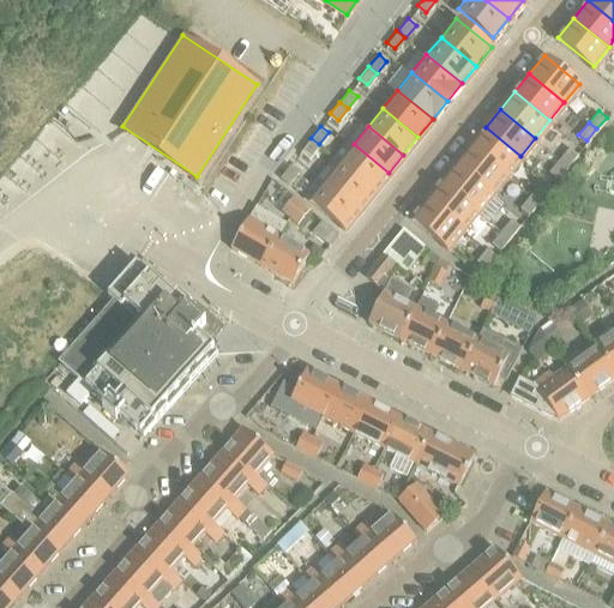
[(506,174),(521,156),(486,127),(470,145),(506,174)]
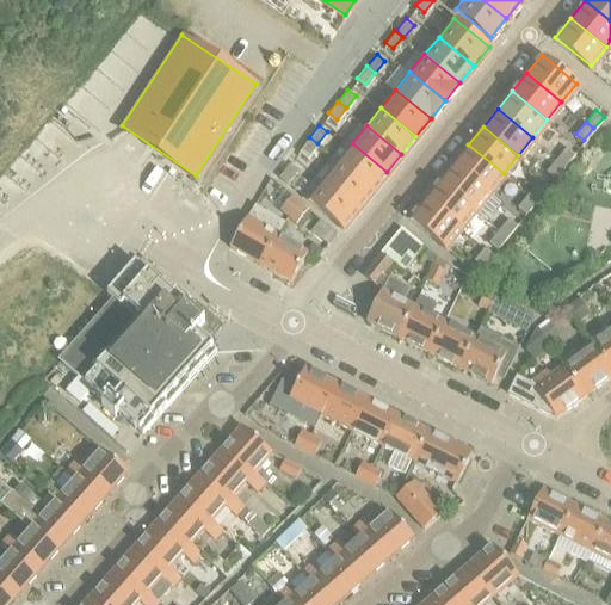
[(307,155),(318,143),(309,137),(300,148),(307,155)]
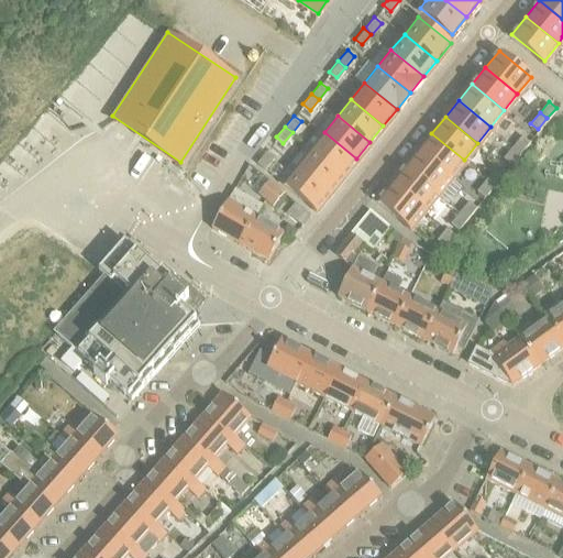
[(356,159),(324,132),(311,149),(343,175),(356,159)]
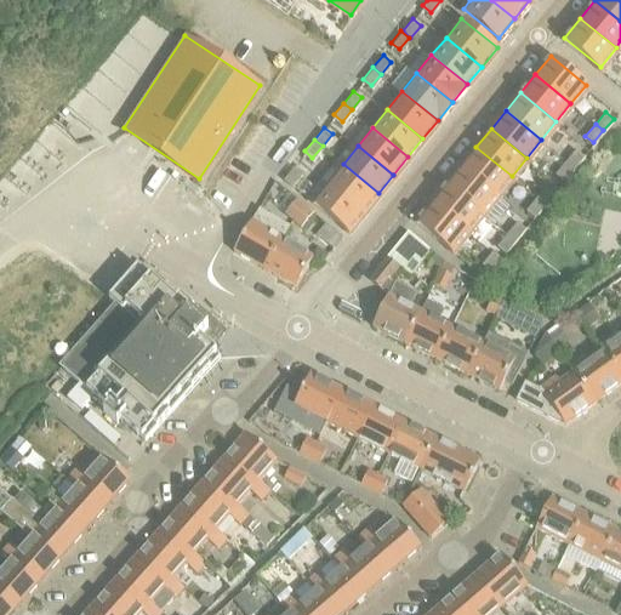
[(461,165),(497,194),(512,176),(476,147),(461,165)]
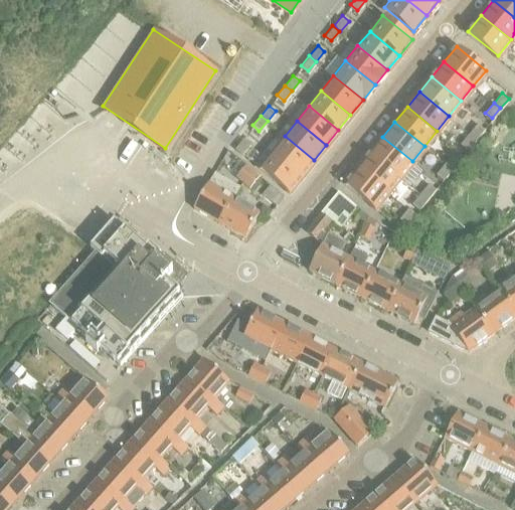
[(469,132),(476,138),(484,128),(477,122),(469,132)]
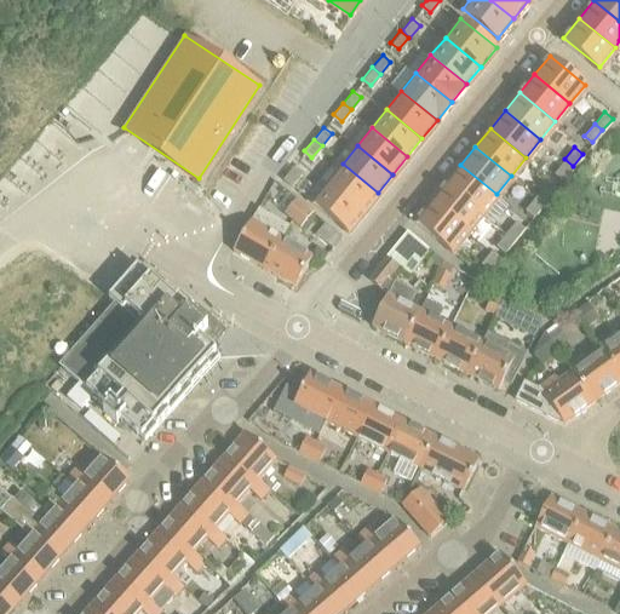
[(563,178),(573,166),(564,159),(555,171),(563,178)]
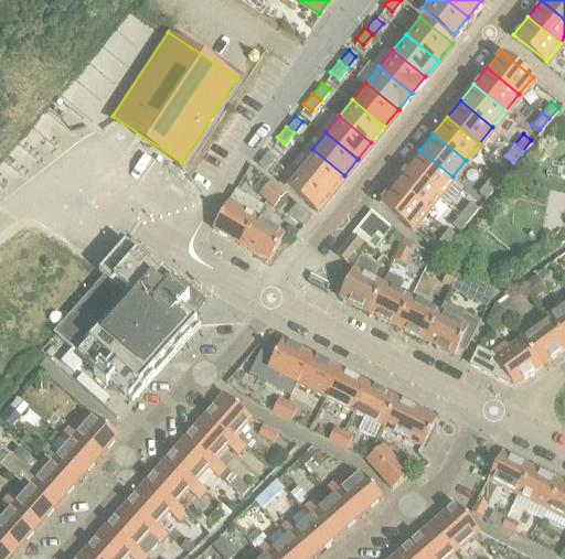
[(258,160),(266,165),(275,156),(267,149),(258,160)]
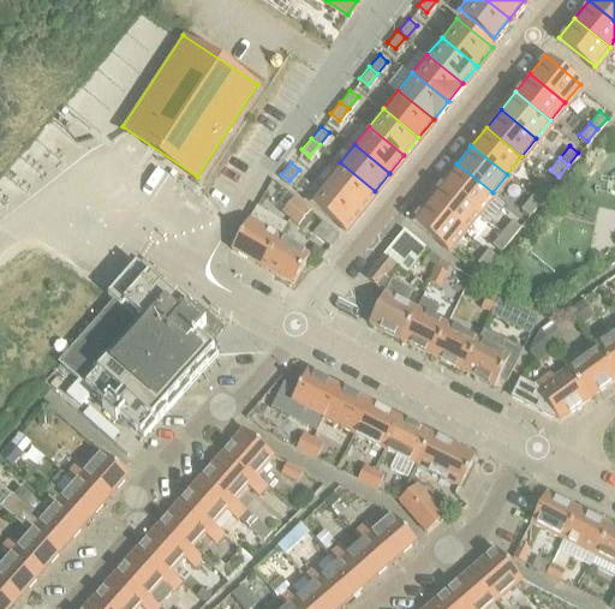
[(375,191),(340,162),(324,179),(360,209),(375,191)]
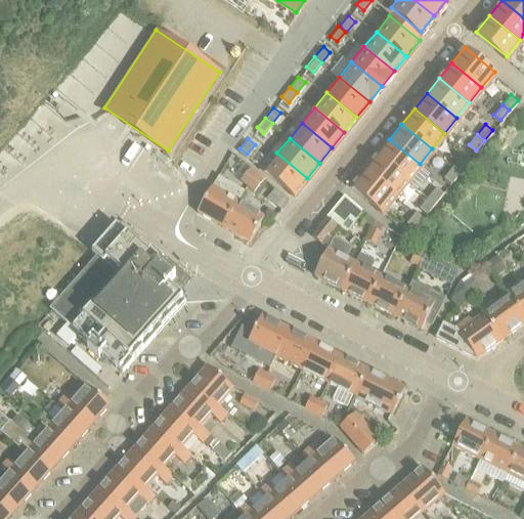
[(407,179),(420,164),(389,139),(377,155),(407,179)]
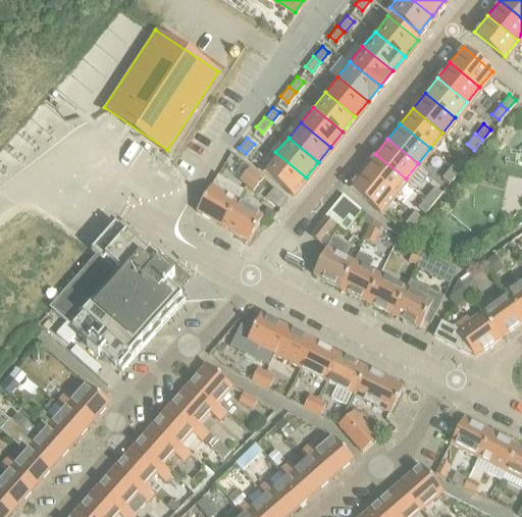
[(306,177),(275,152),(263,168),(293,193),(306,177)]
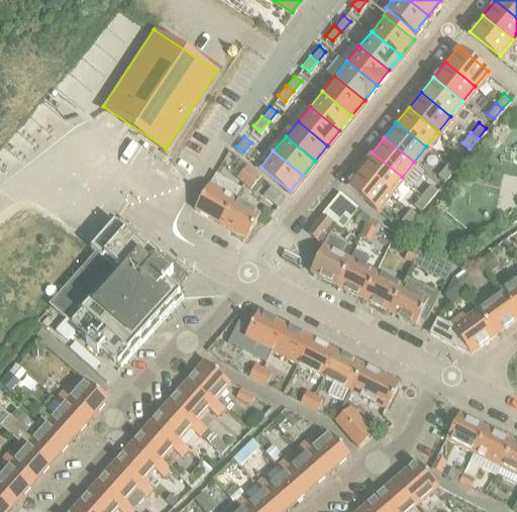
[(390,192),(402,177),(372,152),(359,168),(390,192)]
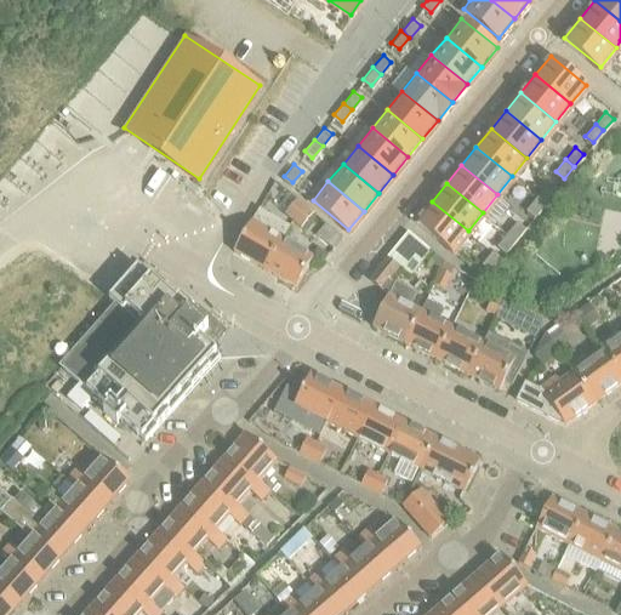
[(546,183),(536,195),(545,203),(554,191),(546,183)]
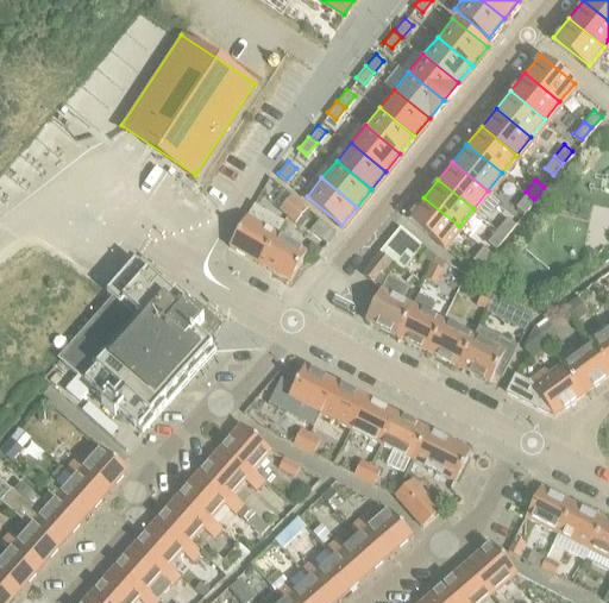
[(534,199),(526,192),(516,203),(523,211),(534,199)]
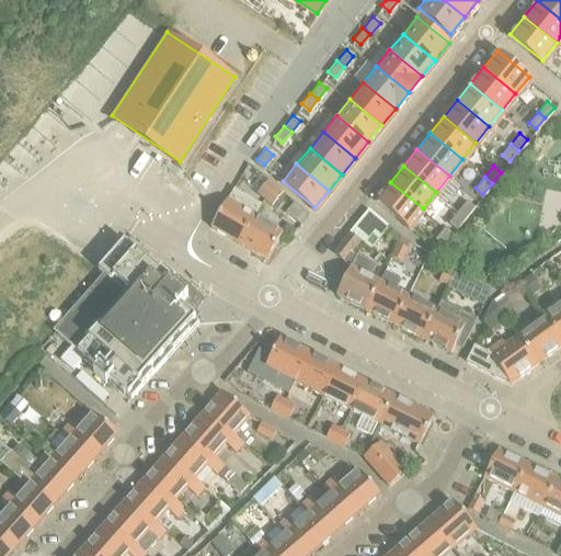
[(266,178),(263,183),(271,189),(264,196),(272,203),(282,190),(266,178)]
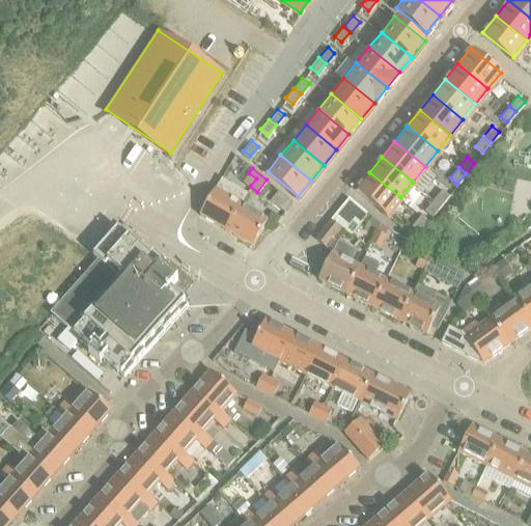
[(400,197),(369,172),(356,188),(387,213),(400,197)]
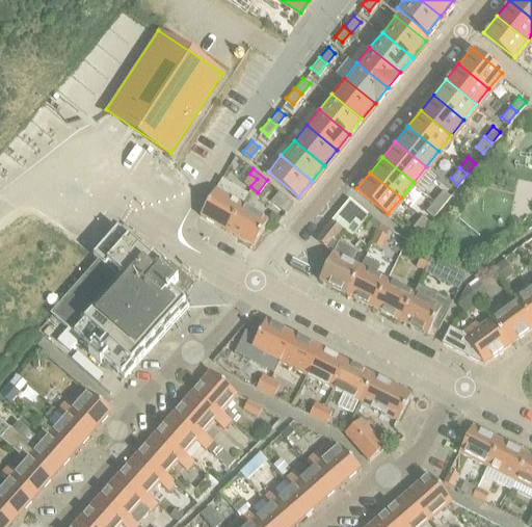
[(243,181),(250,186),(257,179),(249,174),(243,181)]
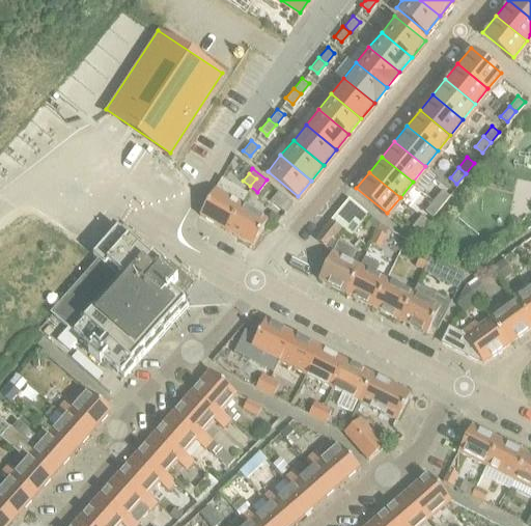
[(199,213),(225,227),(240,202),(247,192),(221,176),(215,188),(214,188),(199,213)]
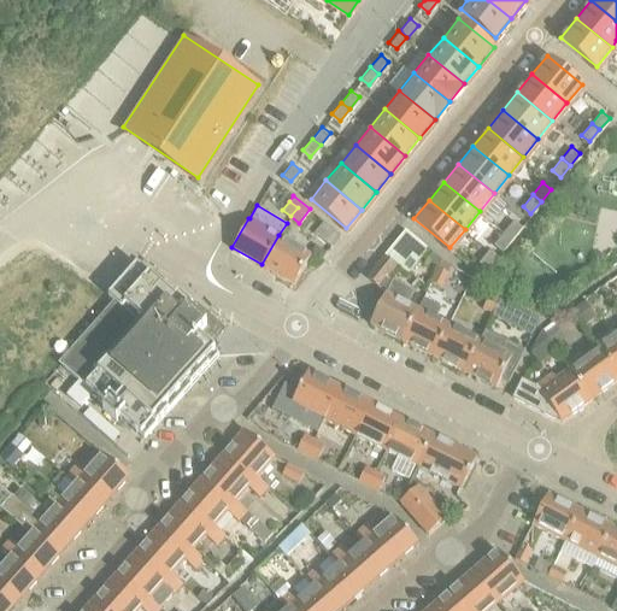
[(504,230),(512,236),(522,224),(513,218),(504,230)]
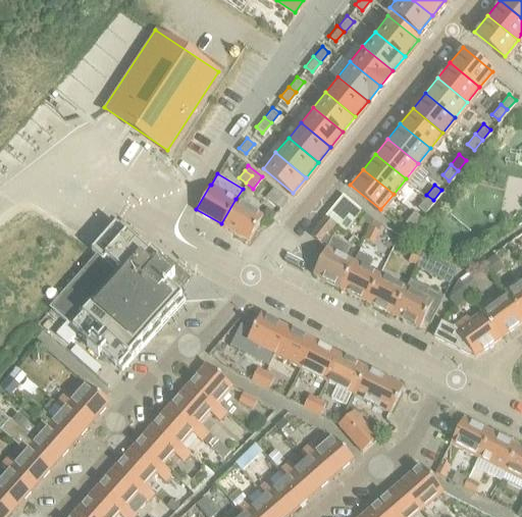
[(279,206),(286,197),(272,186),(265,195),(279,206)]
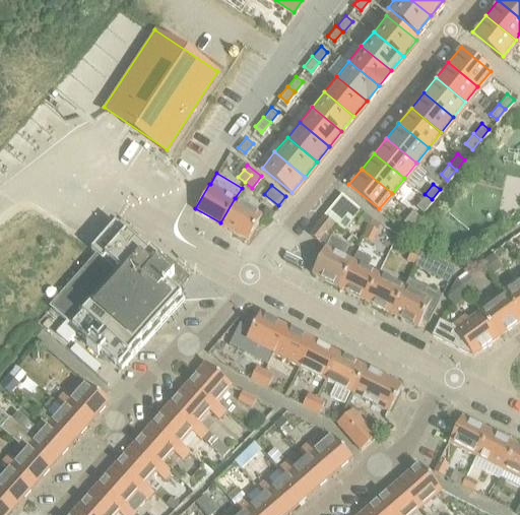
[(311,271),(338,284),(351,259),(341,254),(346,243),(326,233),(334,222),(342,229),(360,207),(341,192),(323,213),(322,212),(308,231),(324,245),(311,271)]
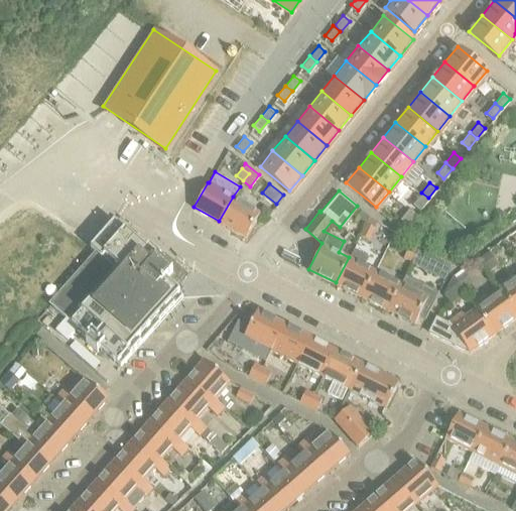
[(419,208),(428,198),(421,193),(413,202),(419,208)]
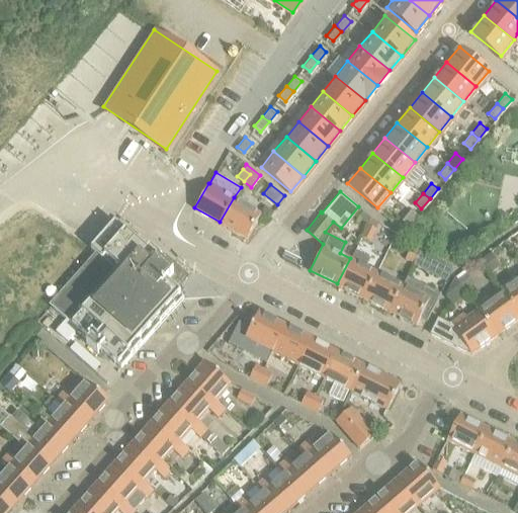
[(260,212),(234,197),(220,222),(246,237),(260,212)]
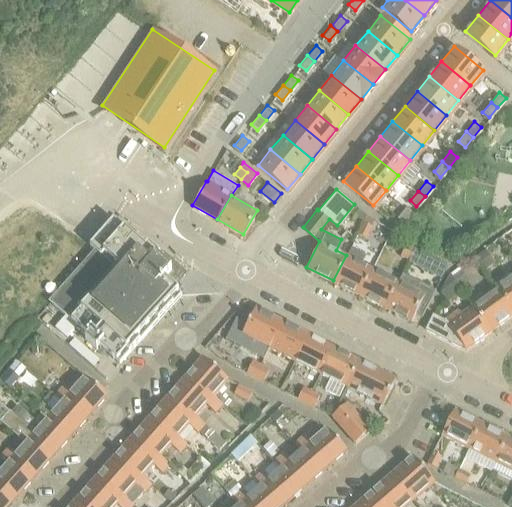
[(269,206),(262,201),(258,207),(266,212),(269,206)]
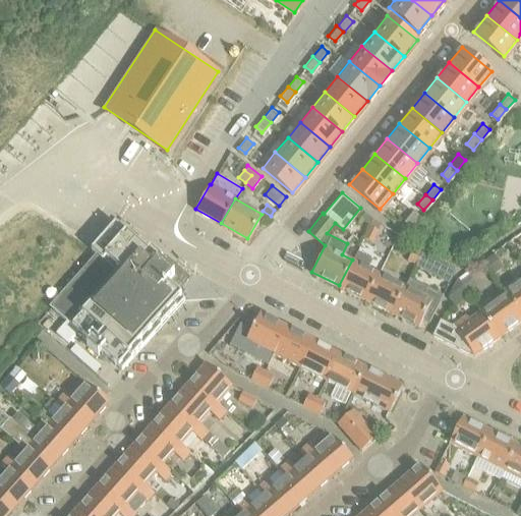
[(412,210),(404,220),(411,225),(419,215),(412,210)]
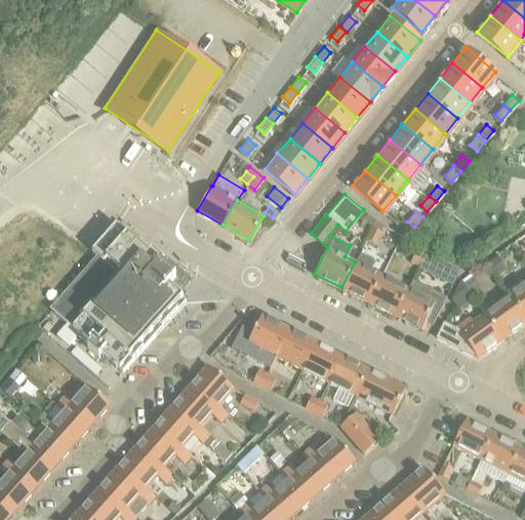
[(67,321),(70,323),(78,331),(90,342),(87,346),(98,356),(103,352),(122,370),(152,336),(185,300),(175,290),(188,276),(191,279),(191,277),(173,262),(172,263),(175,265),(169,271),(161,263),(163,260),(129,229),(126,232),(115,223),(91,249),(96,254),(50,307),(67,321)]
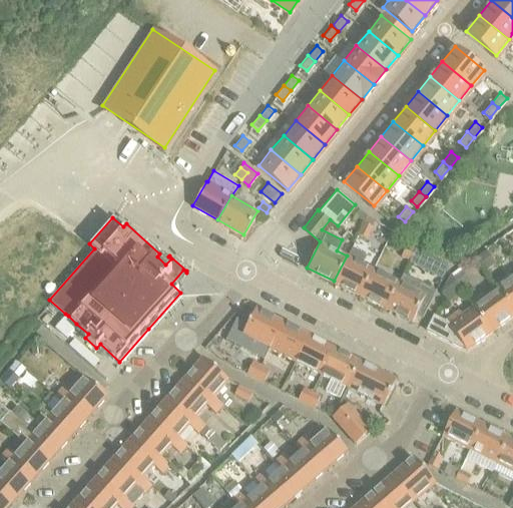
[(372,225),(364,220),(358,233),(366,237),(372,225)]
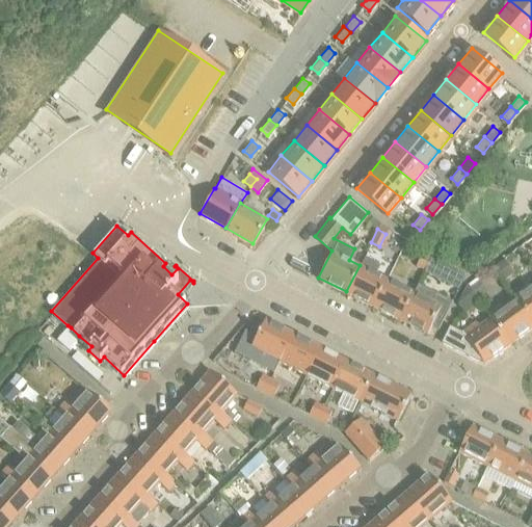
[(430,256),(422,252),(416,264),(424,268),(430,256)]
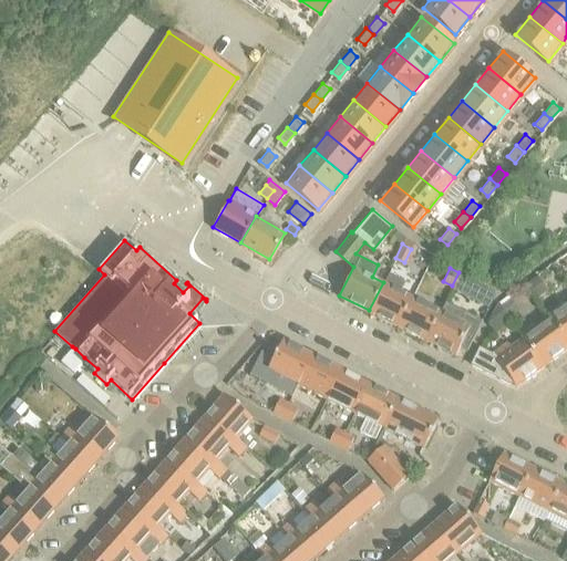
[(383,282),(369,310),(398,324),(412,297),(399,290),(404,280),(388,272),(383,282)]
